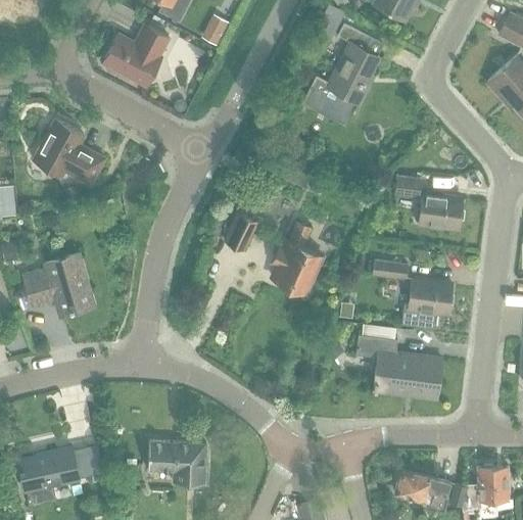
[(156,0),(164,4),(159,11),(178,21),(189,0),(156,0)]
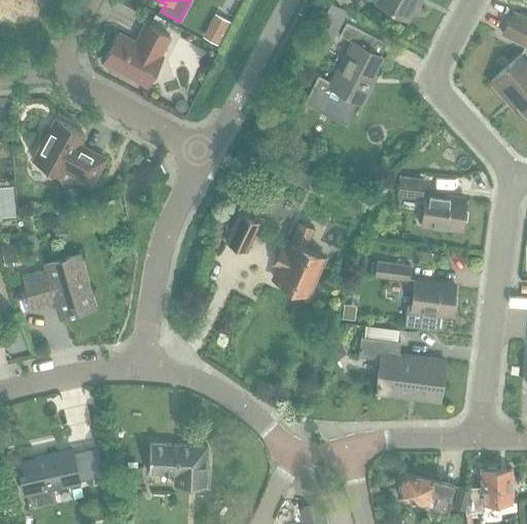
[(378,0),(376,5),(407,22),(418,0),(378,0)]
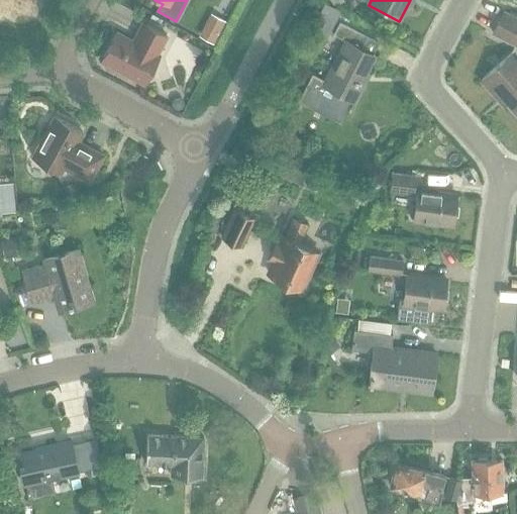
[(326,6),(310,37),(326,45),(342,14),(326,6)]
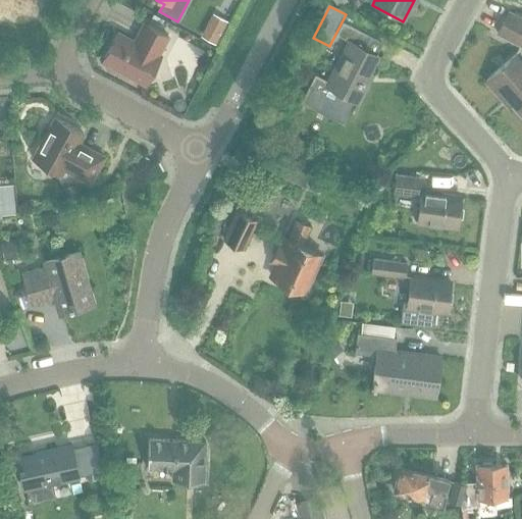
[(521,49),(521,47),(521,21),(509,15),(498,37),(521,49)]
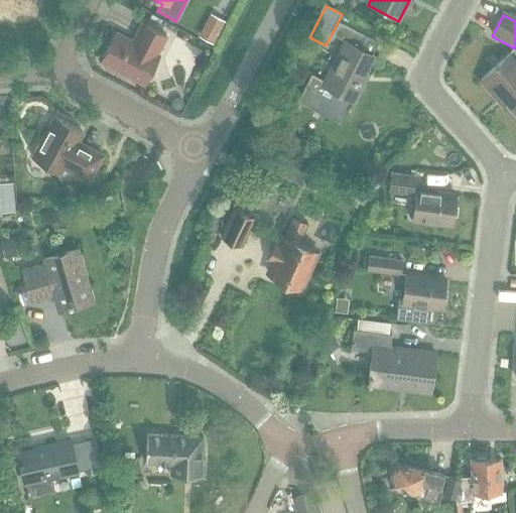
[(212,16),(200,38),(215,46),(227,24),(212,16)]
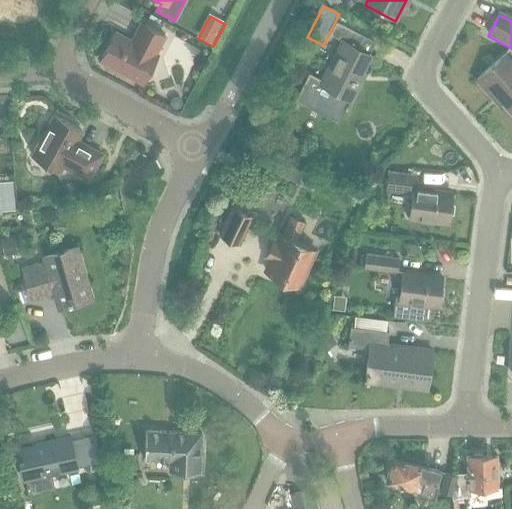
[(155,55),(165,37),(141,25),(132,43),(115,34),(100,62),(104,64),(103,66),(104,69),(111,72),(113,71),(114,69),(143,85),(157,57),(155,55)]
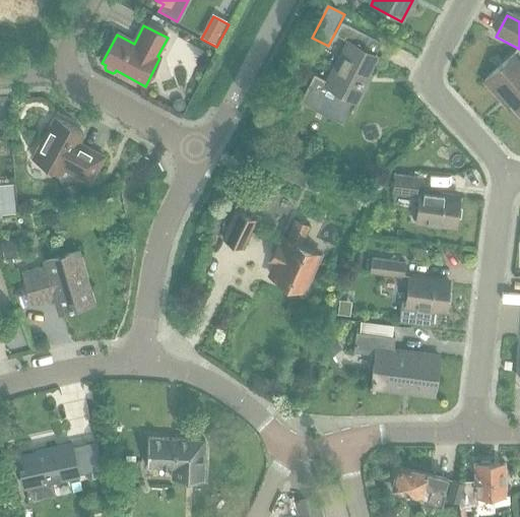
[(315,80),(303,103),(340,123),(351,102),(356,105),(366,86),(362,84),(376,58),(375,57),(380,46),(368,39),(341,25),(335,37),(347,44),(325,85),(315,80)]
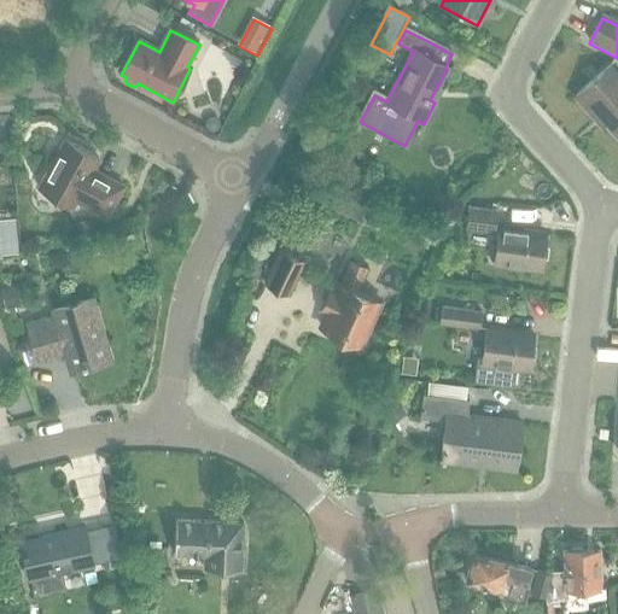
[(617,140),(617,77),(610,69),(575,99),(592,117),(595,115),(617,140)]
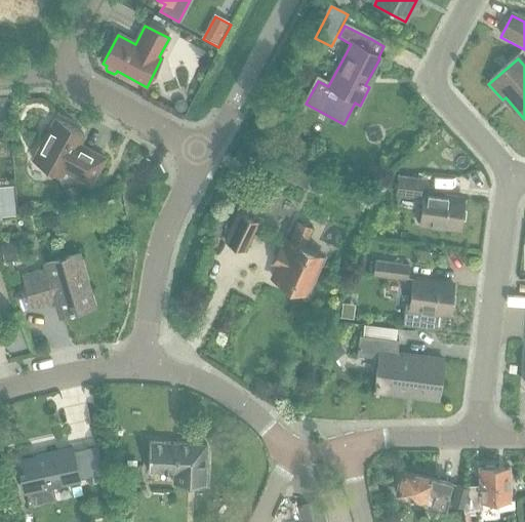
[(79,147),(84,137),(55,121),(33,162),(62,177),(65,172),(90,186),(105,160),(79,147)]
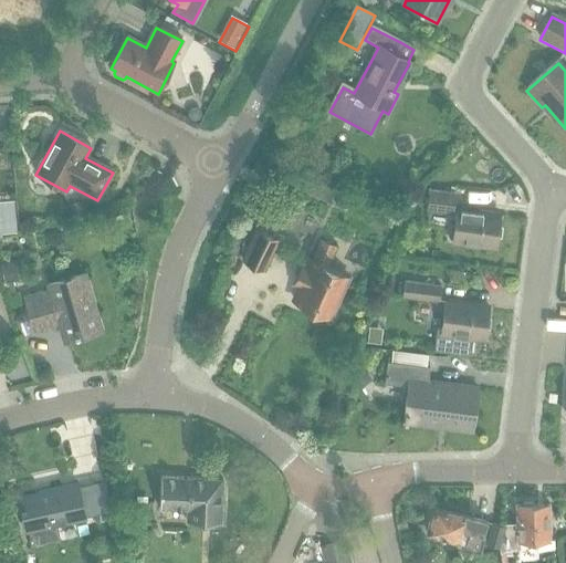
[(447,179),(446,191),(471,196),(473,183),(447,179)]
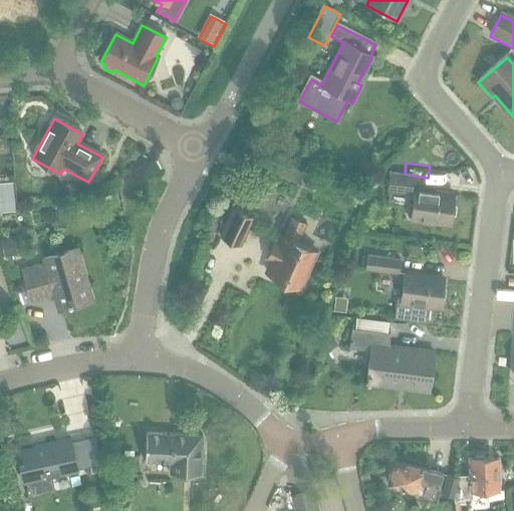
[(411,196),(413,179),(392,176),(390,194),(411,196)]
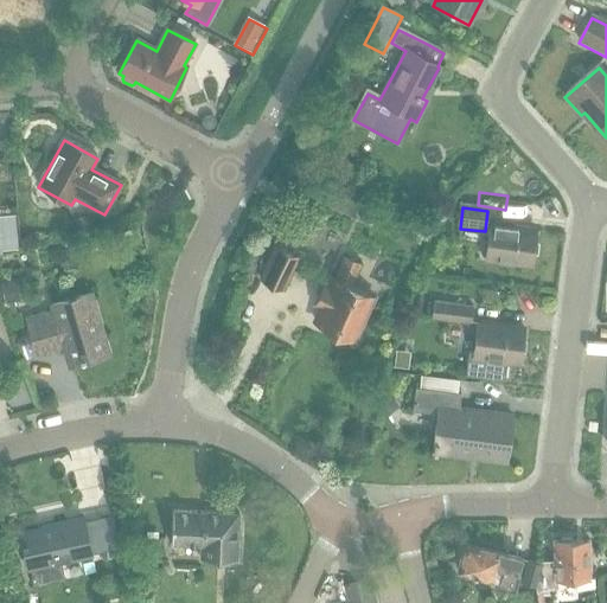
[(90,218),(71,223),(75,236),(94,231),(90,218)]
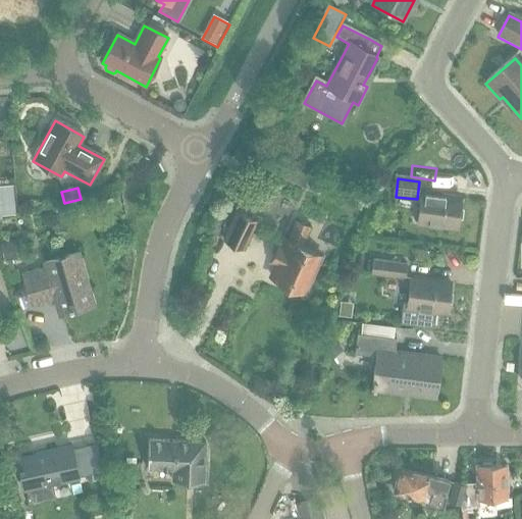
[(458,229),(461,200),(421,195),(418,224),(458,229)]
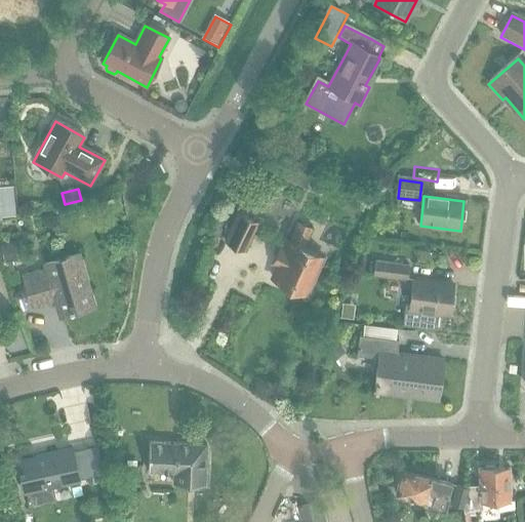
[(259,225),(238,214),(226,243),(246,252),(259,225)]
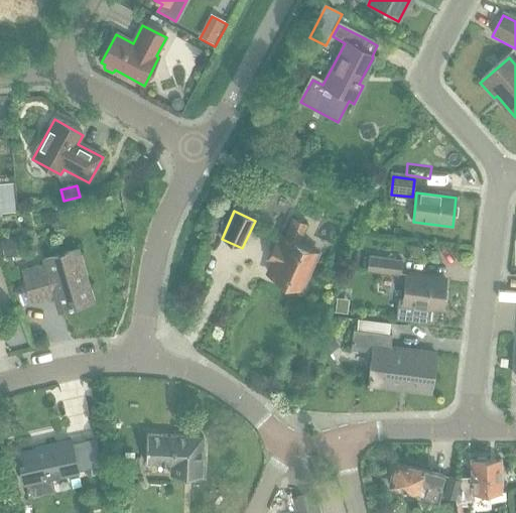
[(301,291),(318,255),(298,246),(307,227),(293,220),(281,247),(276,245),(269,260),(273,263),(268,275),(301,291)]
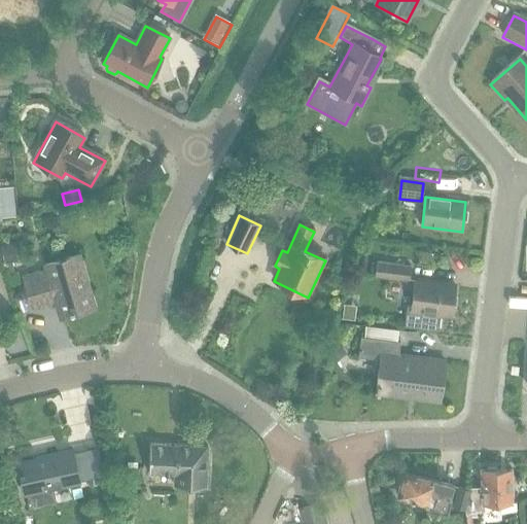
[(13,245),(1,248),(6,266),(19,262),(13,245)]
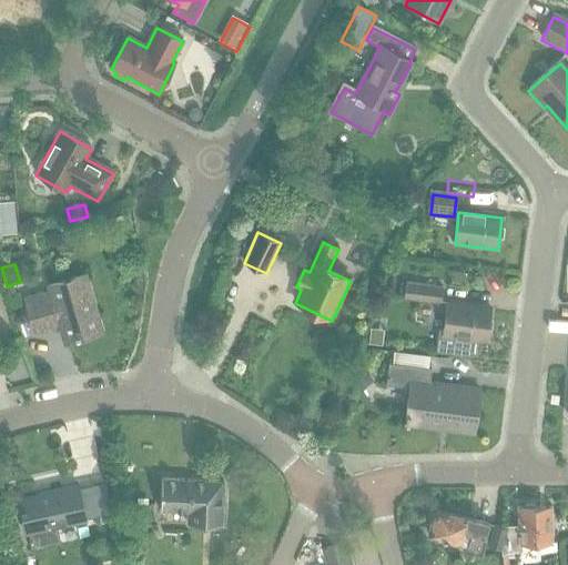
[(458,286),(459,274),(423,269),(421,280),(458,286)]
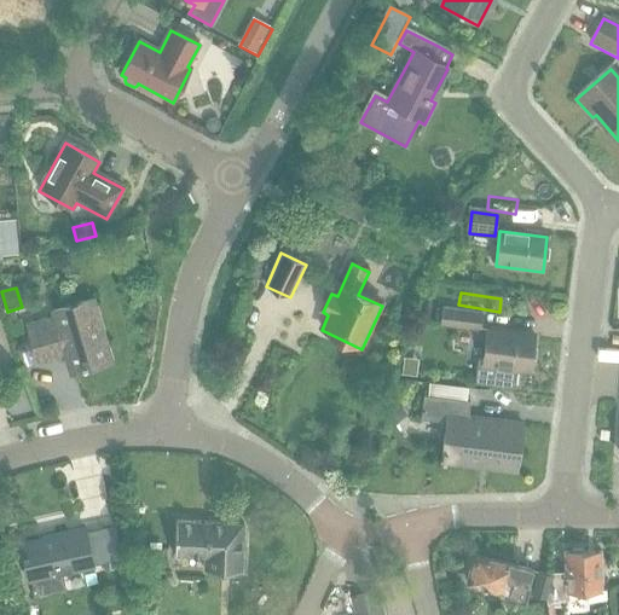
[(71,375),(110,363),(92,301),(53,312),(55,319),(27,328),(38,364),(65,355),(71,375)]
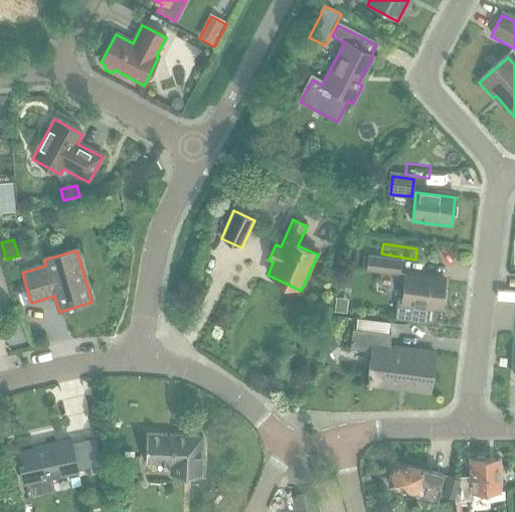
[(398,277),(400,263),(369,259),(367,273),(398,277)]
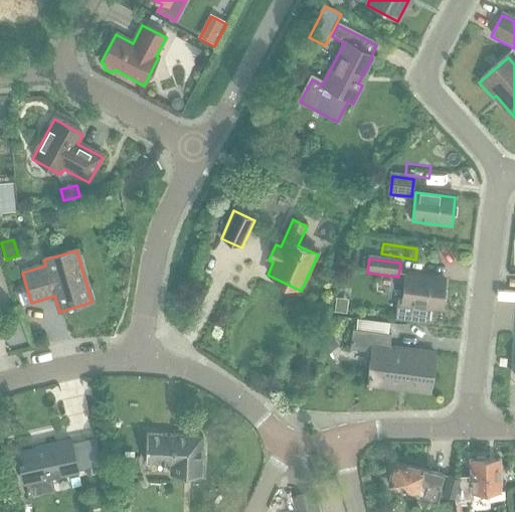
[(431,309),(441,311),(445,281),(405,276),(402,303),(397,302),(394,322),(428,326),(431,309)]
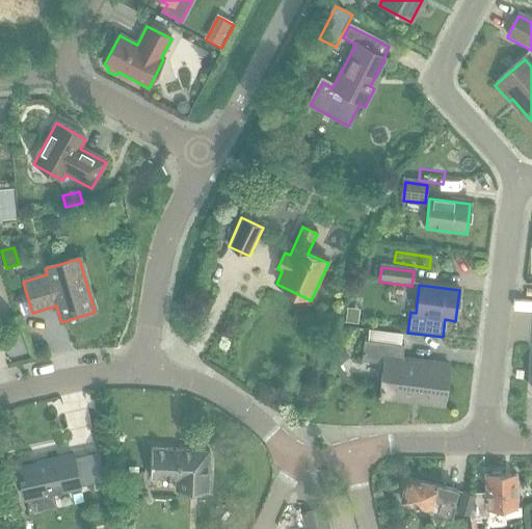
[(444,407),(449,367),(401,361),(403,348),(364,343),(361,363),(382,365),(378,399),(444,407)]
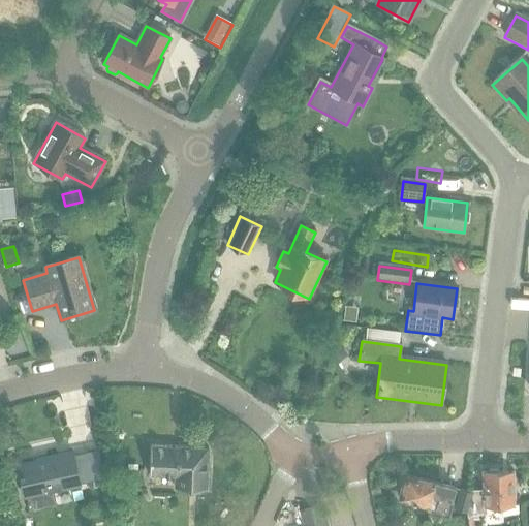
[(209,451),(150,447),(149,476),(176,477),(175,490),(207,492),(209,451)]
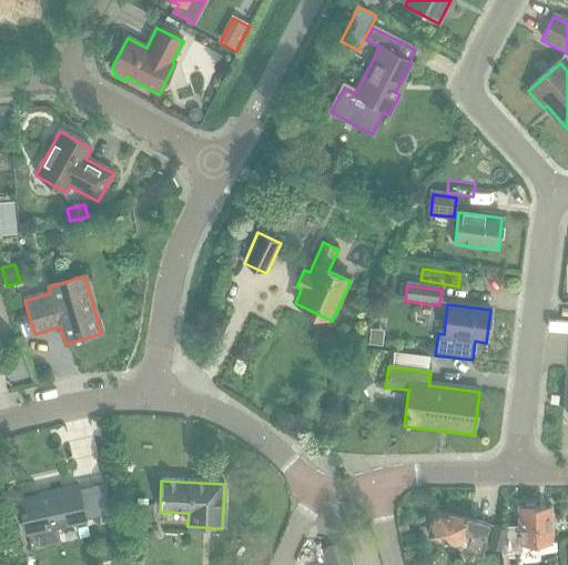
[(49,494),(21,501),(28,533),(31,552),(60,545),(57,526),(84,521),(77,485),(49,491),(49,494)]
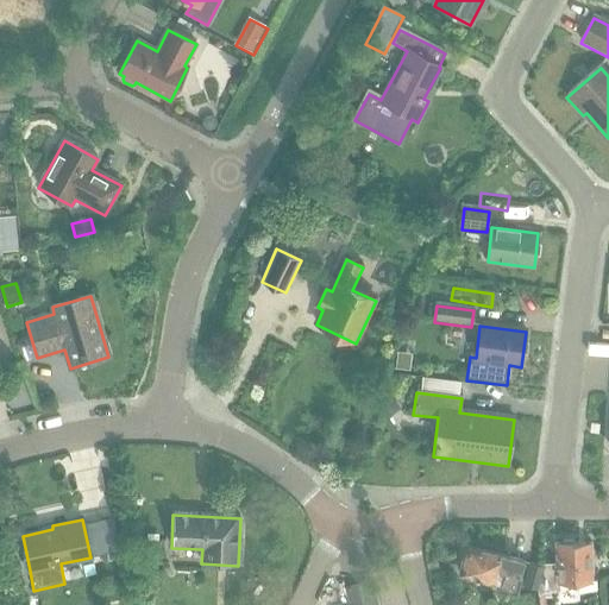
[(159,543),(144,543),(144,554),(159,554),(159,543)]
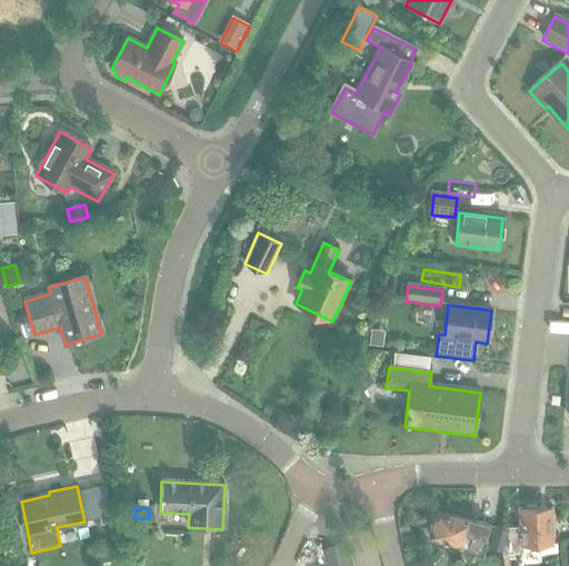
[(557,546),(551,546),(550,510),(520,512),(521,530),(508,532),(507,533),(502,555),(502,559),(522,556),(522,547),(540,547),(540,557),(557,555),(557,546)]
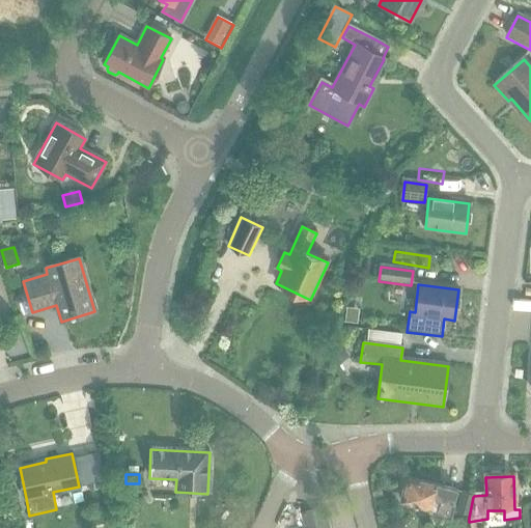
[(452,502),(455,491),(408,478),(401,503),(432,511),(431,516),(449,521),(453,503),(452,502)]
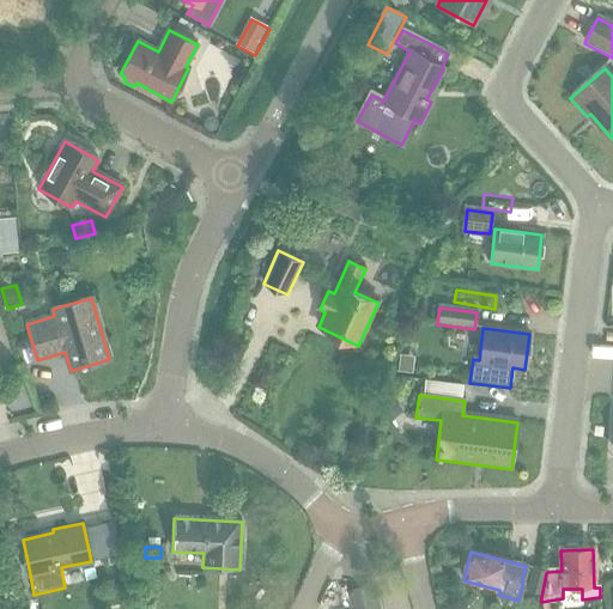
[(541,597),(546,573),(533,570),(527,592),(541,596),(541,597)]
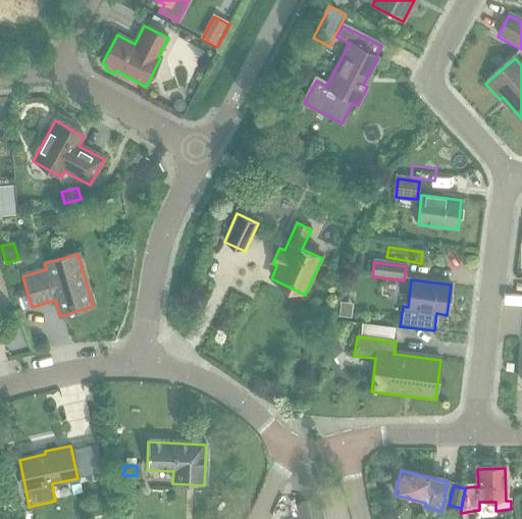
[(323,518),(319,503),(298,509),(300,518),(323,518)]
